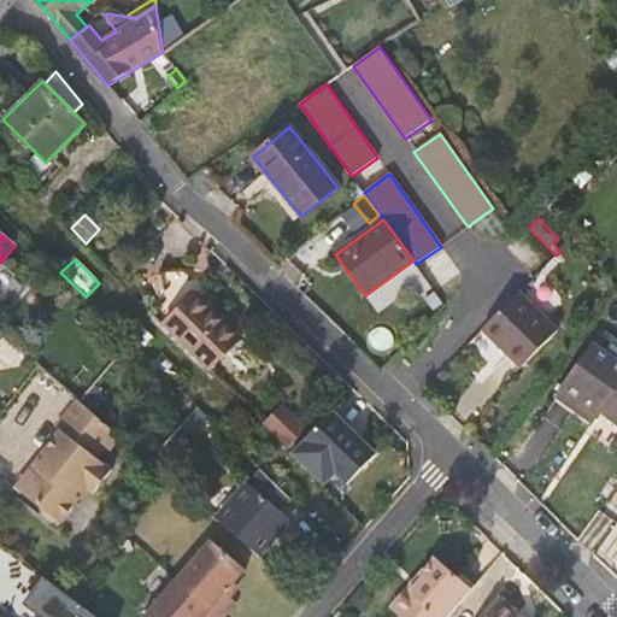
[(0,301),(19,280),(0,263),(0,301)]
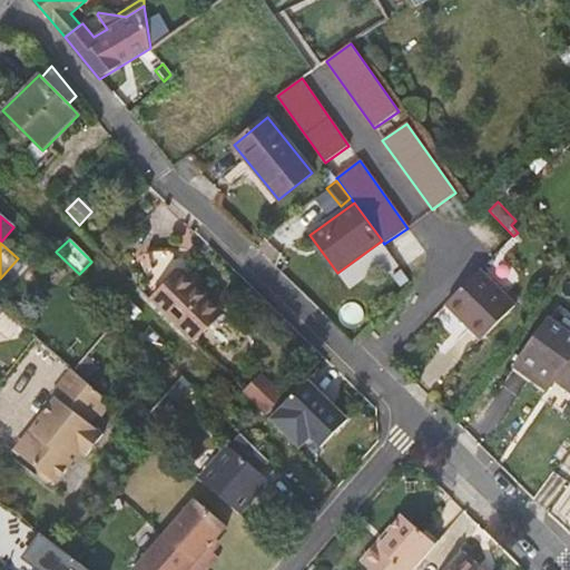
[(151,301),(193,342),(223,313),(182,271),(151,301)]
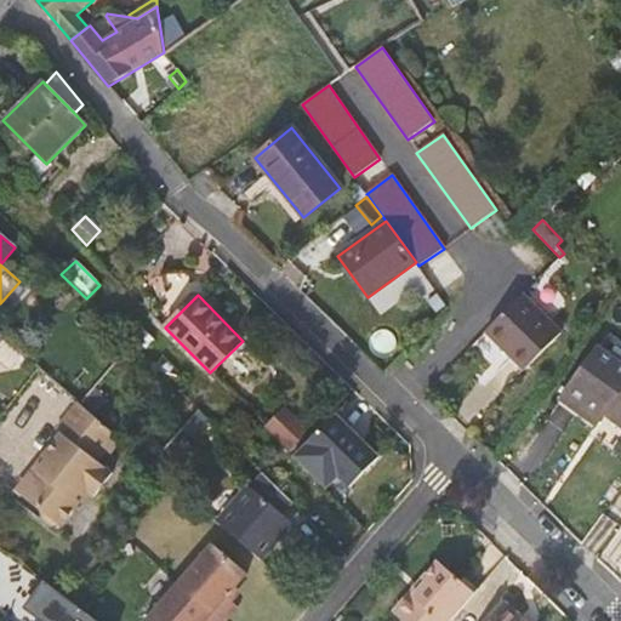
[(523,296),(488,334),(527,370),(562,334),(523,296)]
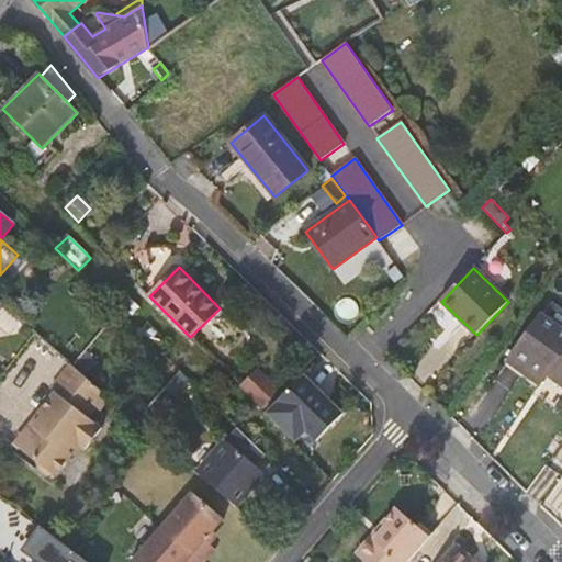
[(561,333),(540,317),(508,360),(540,382),(548,373),(561,384),(561,333)]
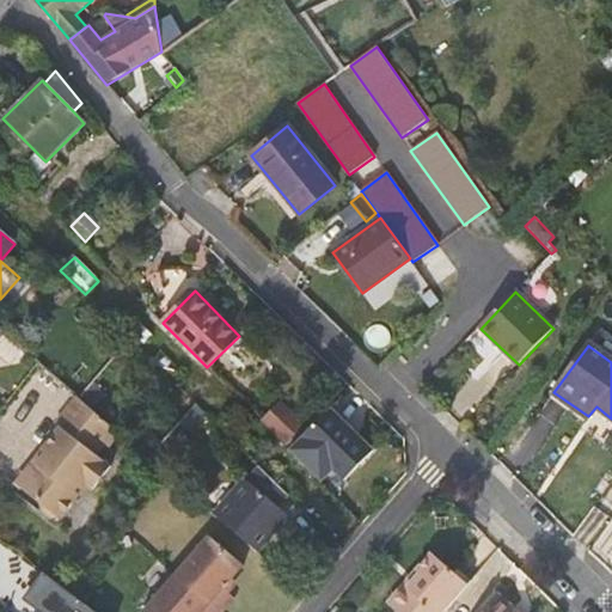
[(286,401),(270,417),(291,439),(307,422),(286,401)]
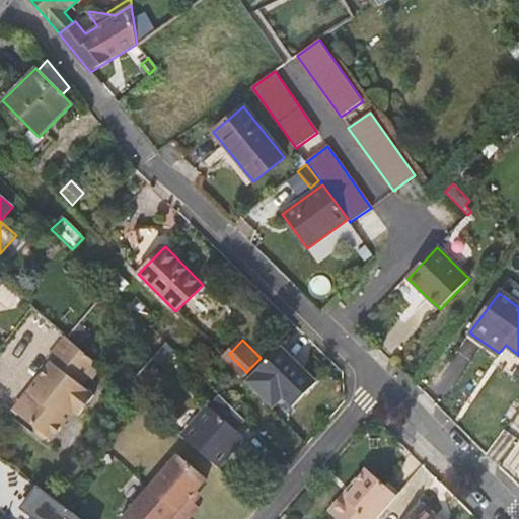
[(46,440),(48,442),(71,415),(76,419),(92,399),(80,389),(87,380),(97,369),(65,341),(46,364),(50,367),(33,385),(23,397),(13,409),(14,416),(30,430),(31,437),(38,442),(46,440)]
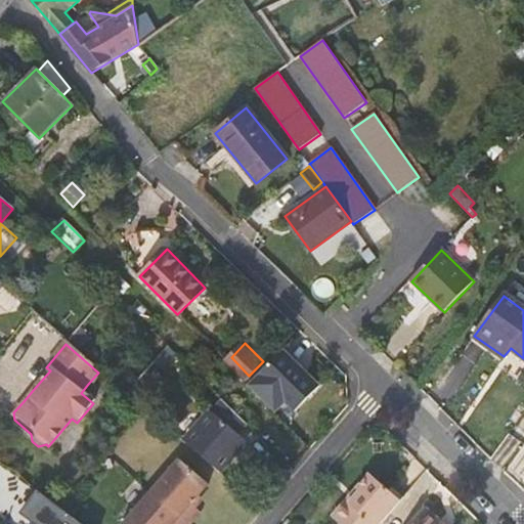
[(286,345),(249,384),(277,411),(287,401),(297,410),(324,382),(286,345)]
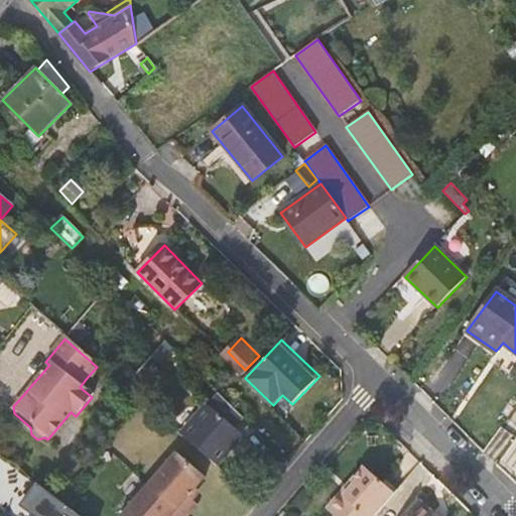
[(161,366),(175,351),(165,341),(151,357),(161,366)]
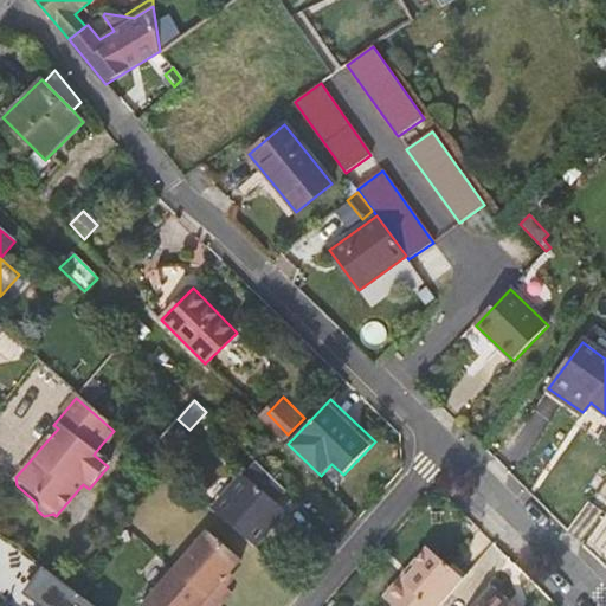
[(117,434),(114,431),(102,444),(105,447),(117,434)]
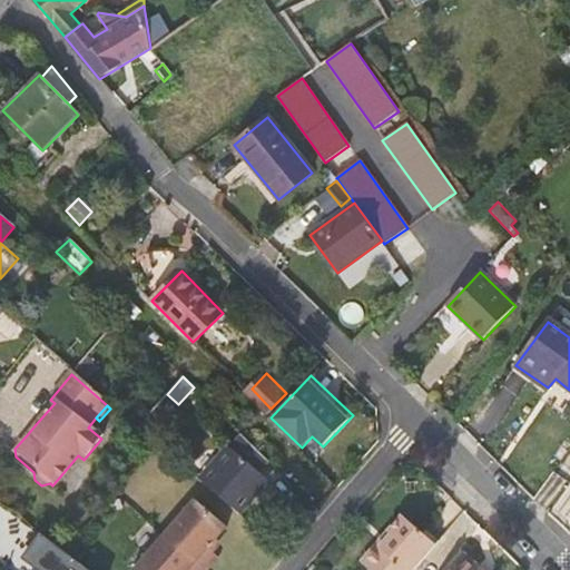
[(241,433),(229,446),(261,473),(269,462),(241,433)]
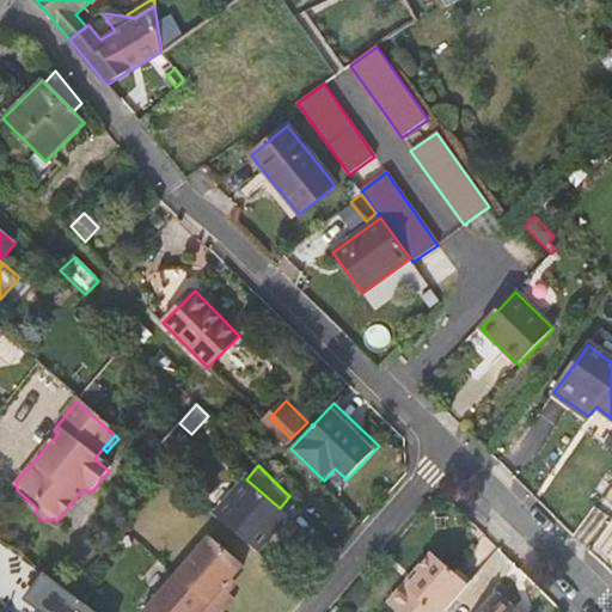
[(213,515),(256,552),(288,516),(280,508),(246,479),(213,515)]
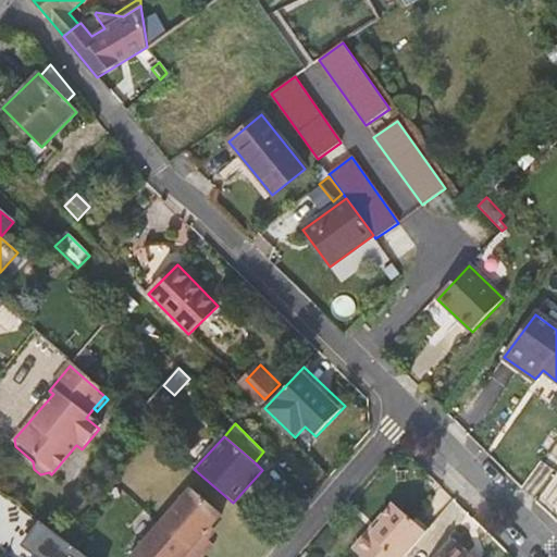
[(188,485),(159,521),(200,556),(212,541),(208,536),(202,532),(210,523),(220,511),(188,485)]
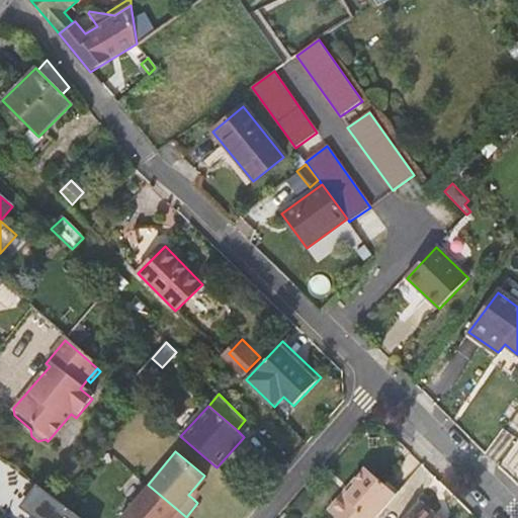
[(326,517),(366,517),(386,495),(354,467),(318,511),(326,517)]
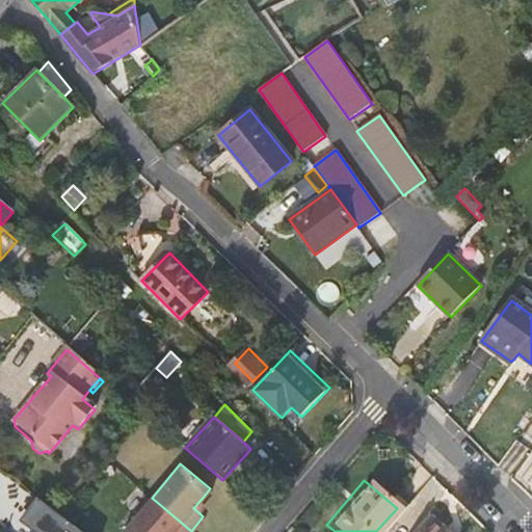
[(190,531),(191,531),(152,498),(123,531),(190,531)]
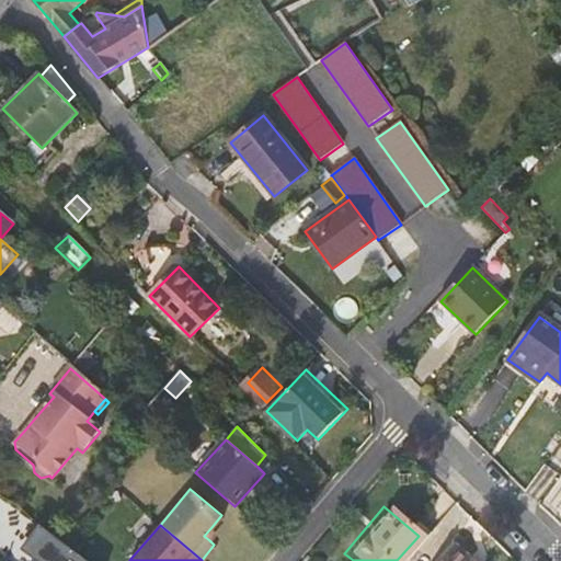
[(204,536),(209,540),(217,531),(212,527),(204,536)]
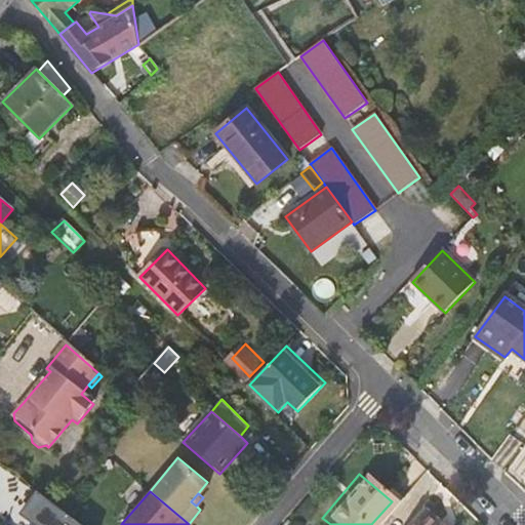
[(80,524),(43,496),(26,519),(34,524),(80,524)]
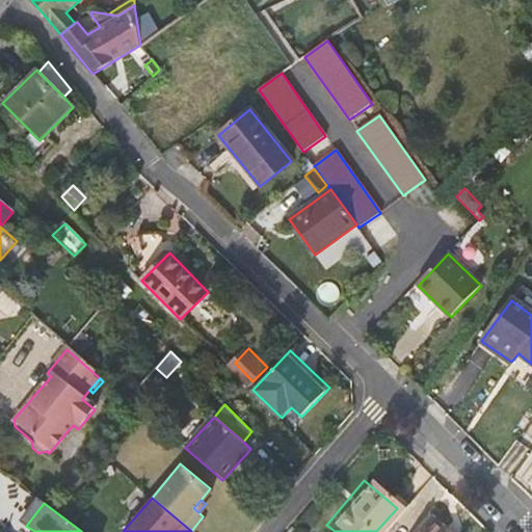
[(443,531),(423,515),(408,531),(443,531)]
